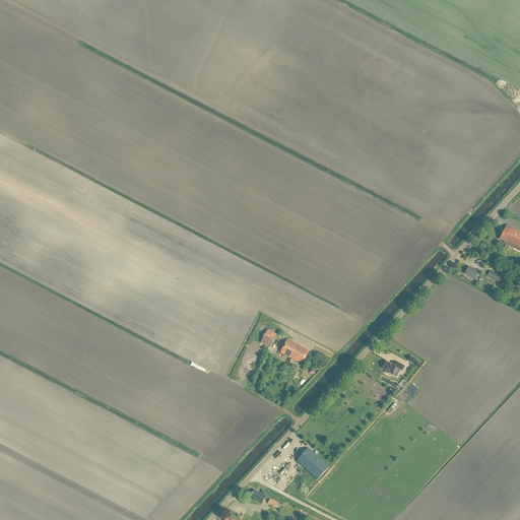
[(519,252),(519,232),(507,225),(500,240),(505,242),(504,244),(507,245),(505,247),(504,250),(506,251),(509,246),(519,252)]
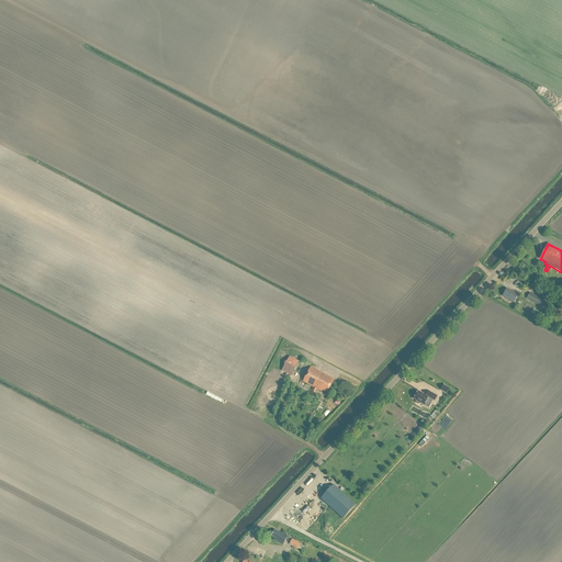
[(484,298),(492,288),(487,284),(480,293),(484,298)]
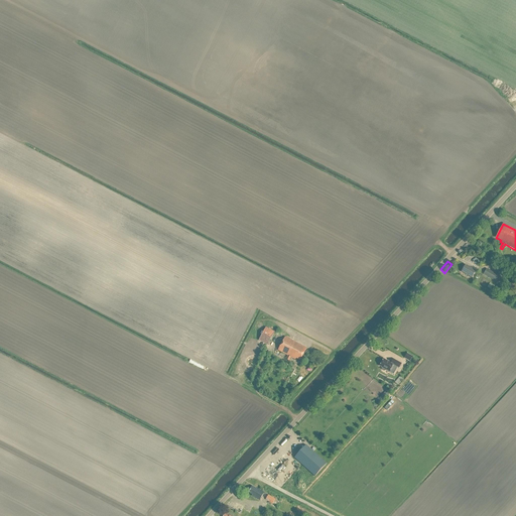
[(472,278),(476,271),(471,268),(470,269),(465,266),(462,272),(472,278)]
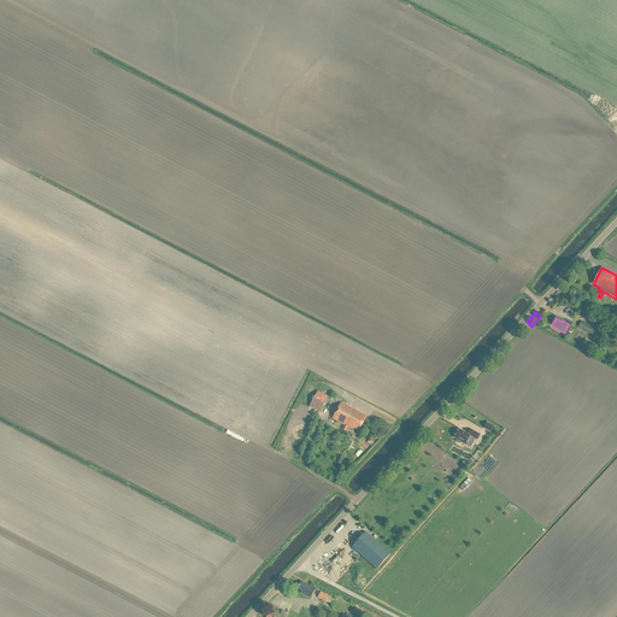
[(593,336),(597,330),(582,322),(579,328),(593,336)]
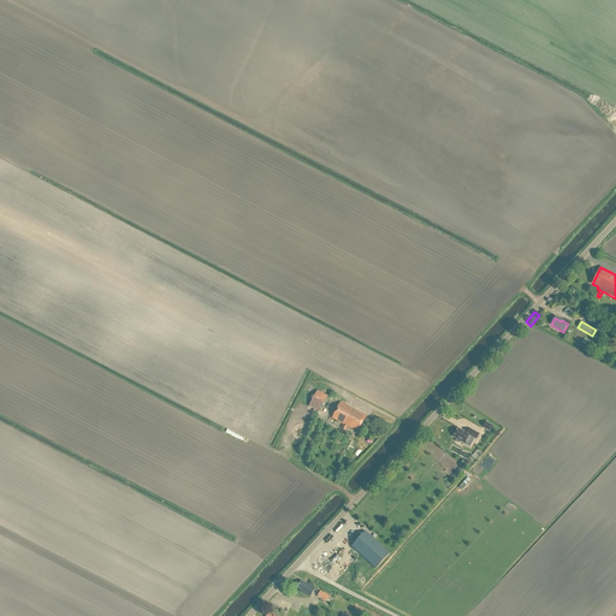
[(320,410),(326,398),(317,394),(311,404),(320,410)]
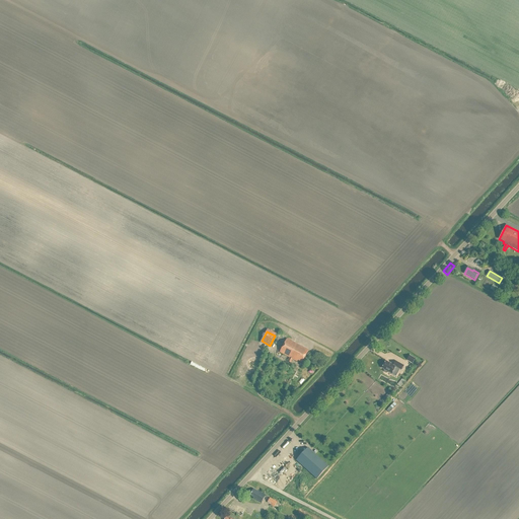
[(302,363),(308,351),(287,339),(280,353),(290,358),(288,362),(291,363),(293,360),(297,362),(298,361),(302,363)]
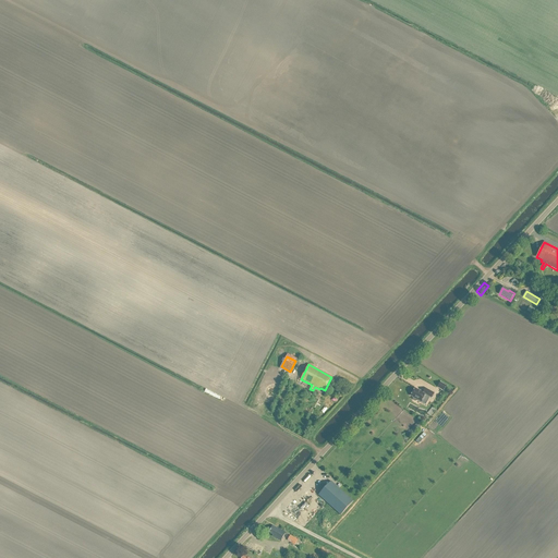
[(446,386),(440,383),(437,388),(443,391),(446,386)]
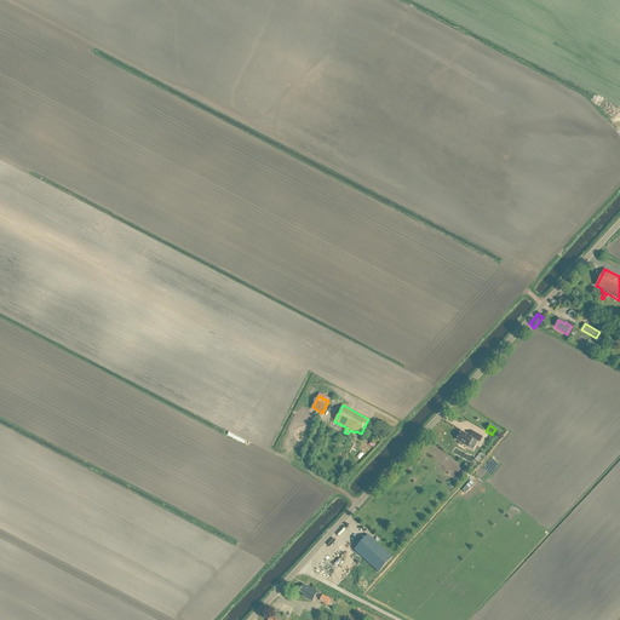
[(463,446),(464,446),(464,445),(468,447),(470,443),(475,446),(477,442),(480,442),(482,437),(472,431),(470,437),(461,431),(457,440),(459,442),(459,443),(460,445),(461,446),(463,446)]
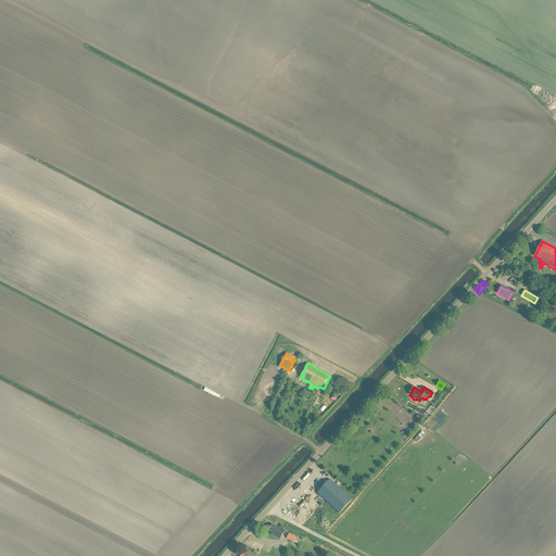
[(413,432),(419,426),(415,422),(409,429),(413,432)]
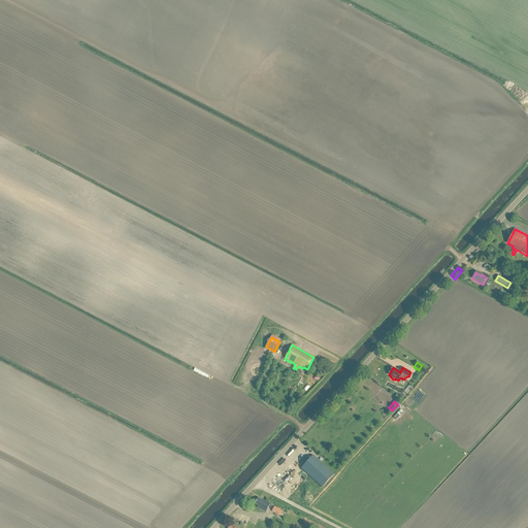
[(323,488),(334,474),(314,456),(301,468),(323,488)]
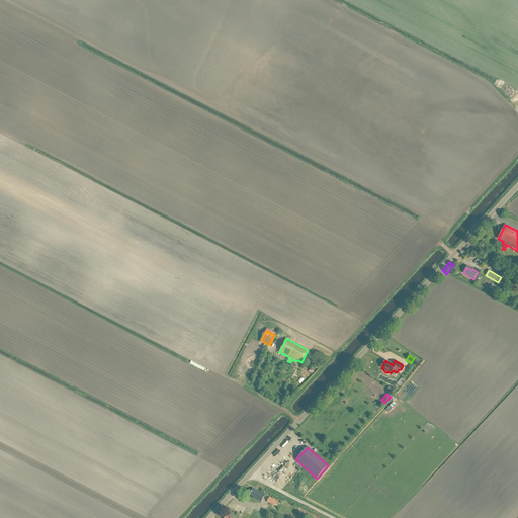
[(261,503),(265,495),(259,492),(253,489),(250,495),(254,497),(253,498),(261,503)]
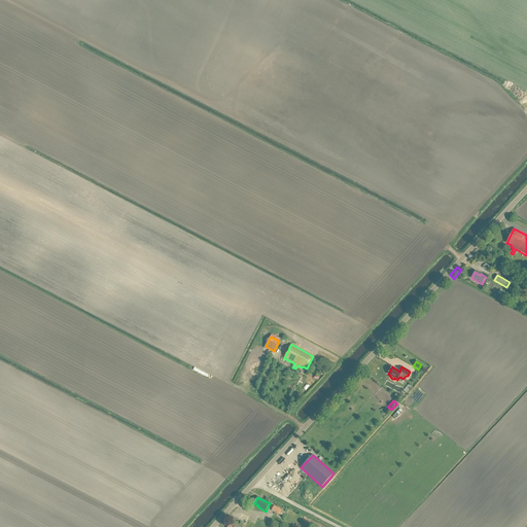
[(283,514),(284,512),(274,505),(272,511),(279,515),(280,513),(283,514)]
